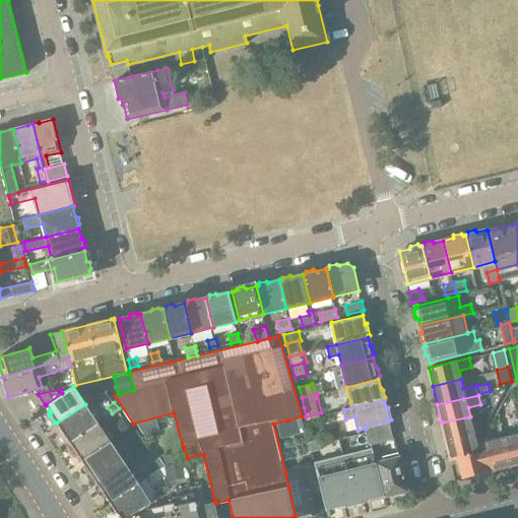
[(85,404),(57,423),(63,432),(60,433),(66,441),(69,441),(98,423),(85,404)]
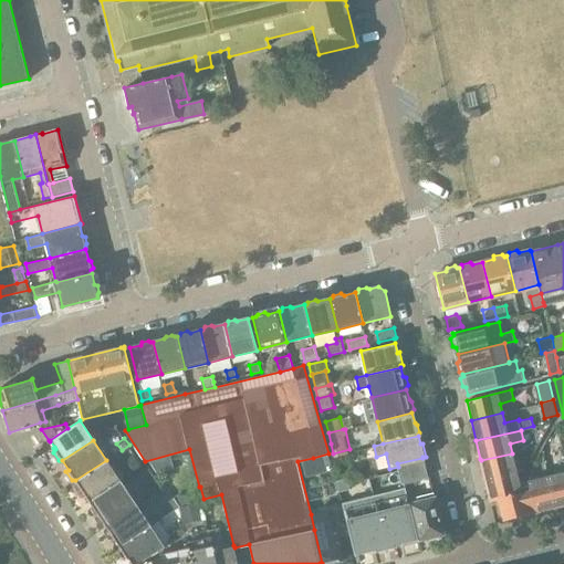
[(481,460),(486,481),(517,472),(512,453),(481,460)]
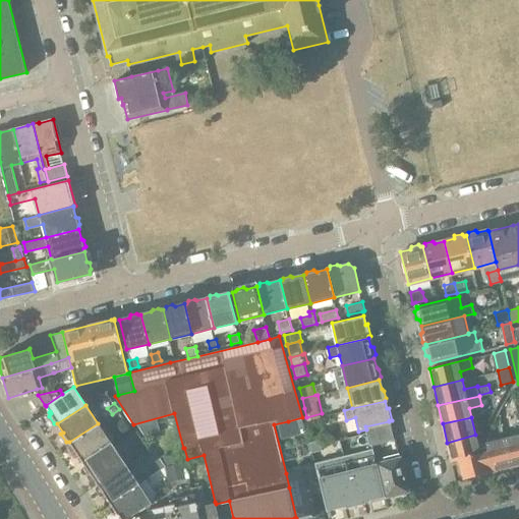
[(394,439),(389,421),(365,426),(366,429),(367,433),(369,445),(372,444),(382,442),(394,439)]
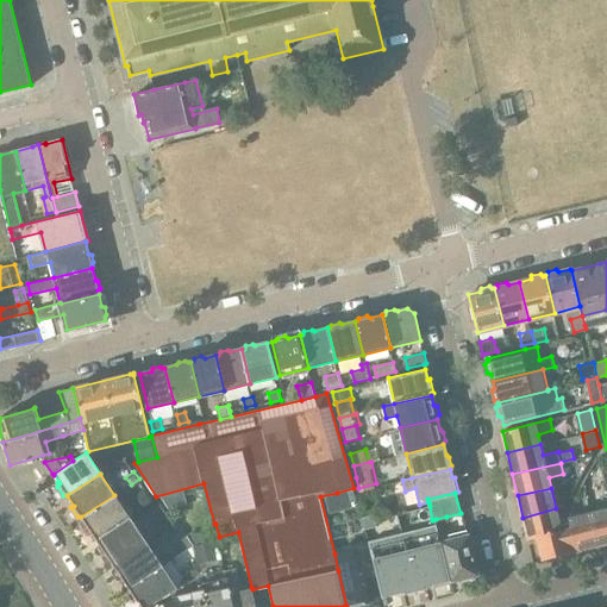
[(338,494),(321,499),(326,514),(342,509),(338,494)]
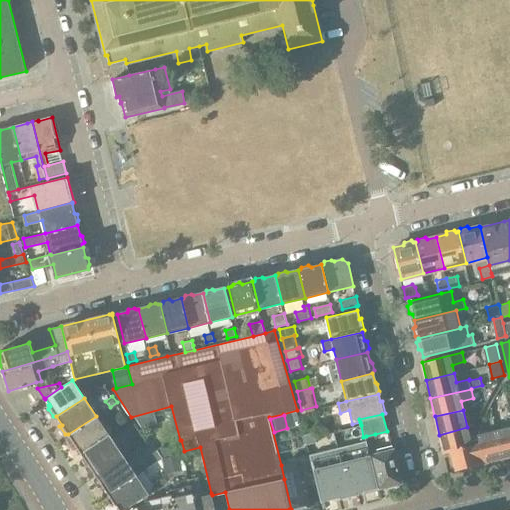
[(96,416),(68,434),(69,436),(67,438),(72,446),(75,445),(81,454),(109,435),(96,416)]
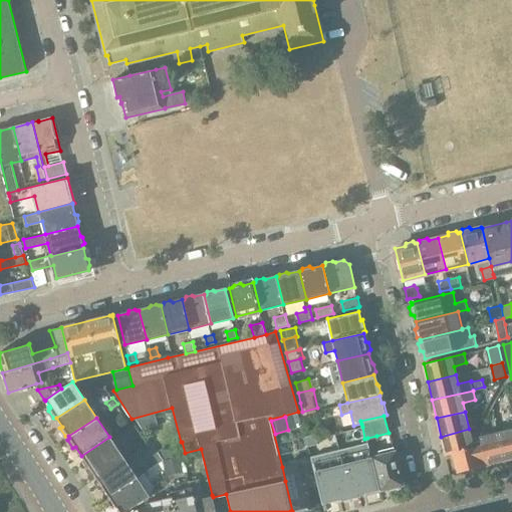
[(149,443),(137,425),(136,424),(128,430),(140,449),(149,443)]
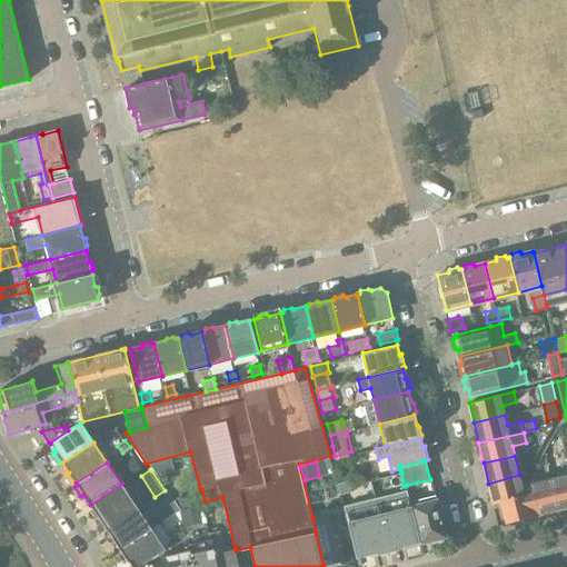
[(566,474),(553,477),(560,510),(566,508),(566,474)]
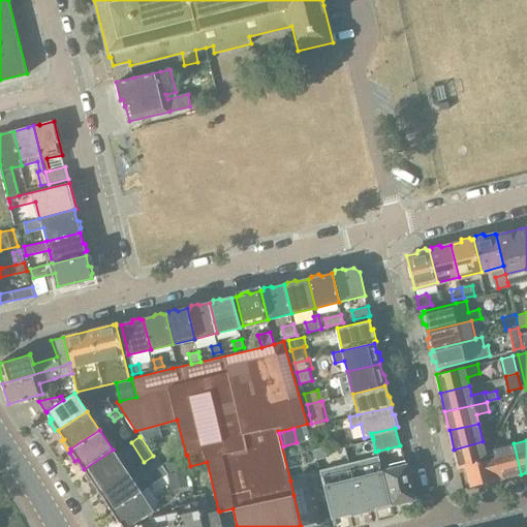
[(483,441),(454,450),(459,468),(466,466),(488,461),(486,455),(483,441)]
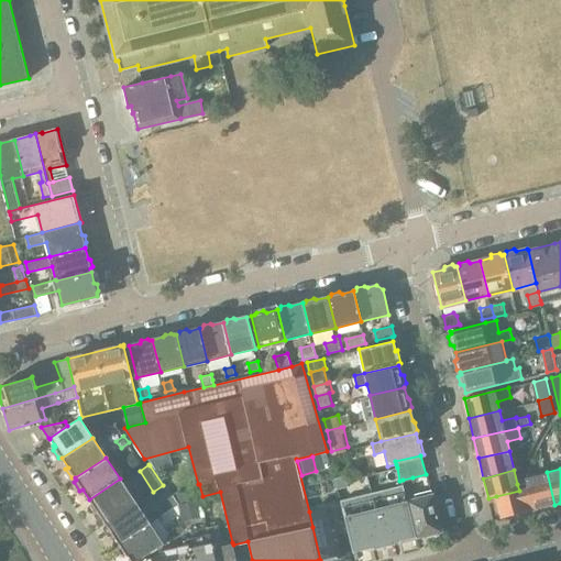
[(528,482),(535,509),(554,505),(547,472),(527,476),(528,482)]
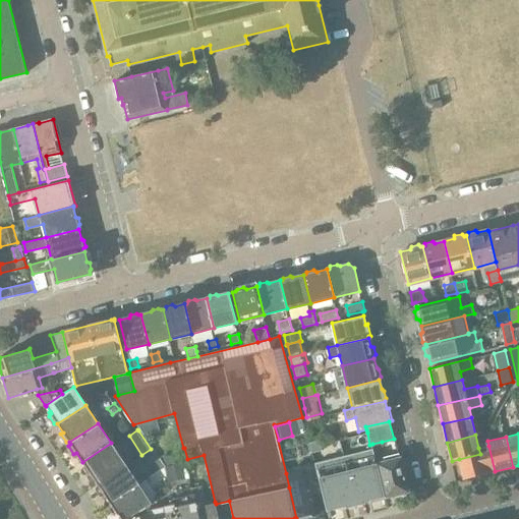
[(315,441),(309,442),(312,452),(323,449),(321,439),(315,441)]
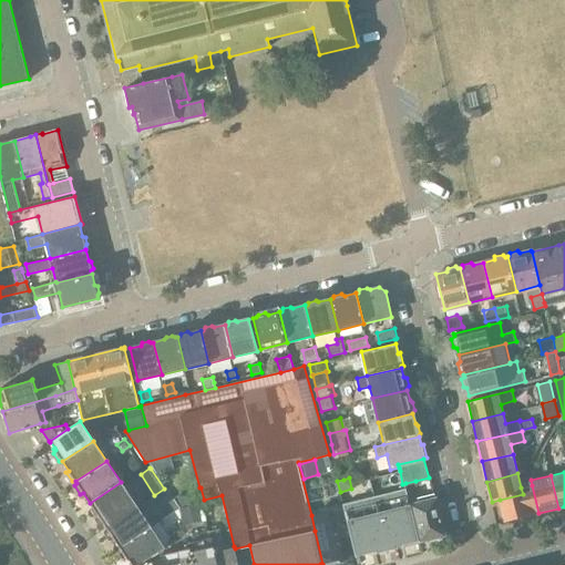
[(123,485),(92,506),(99,515),(96,519),(101,526),(105,525),(105,526),(137,506),(123,485)]
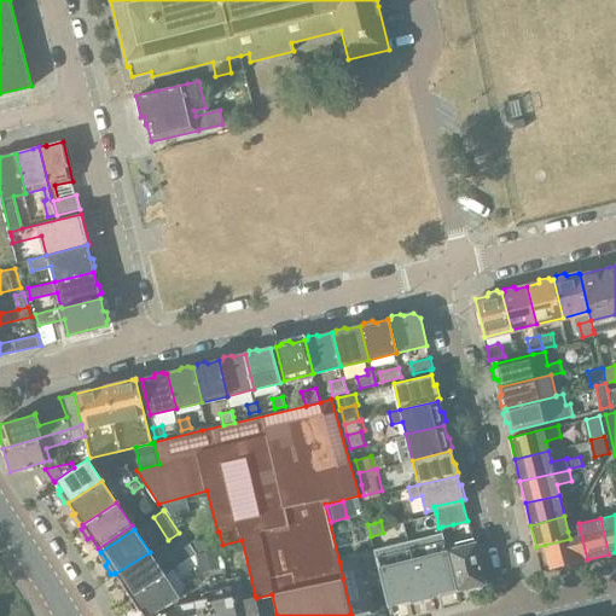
[(587,559),(580,529),(568,532),(570,539),(545,545),(551,569),(587,559)]
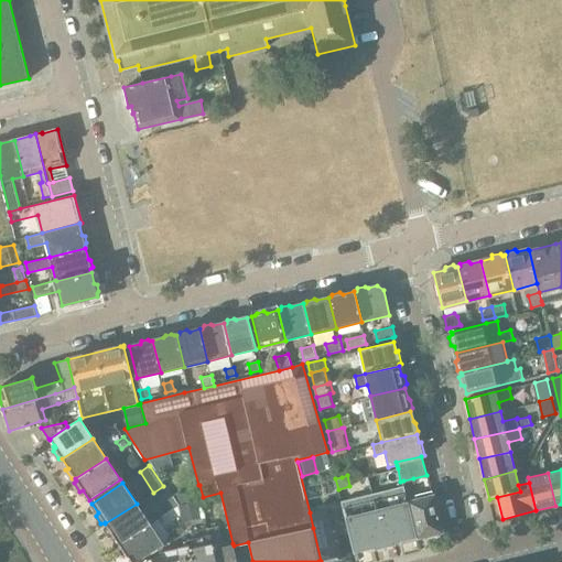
[(404,485),(341,500),(347,528),(354,555),(418,539),(408,500),(406,494),(404,485)]
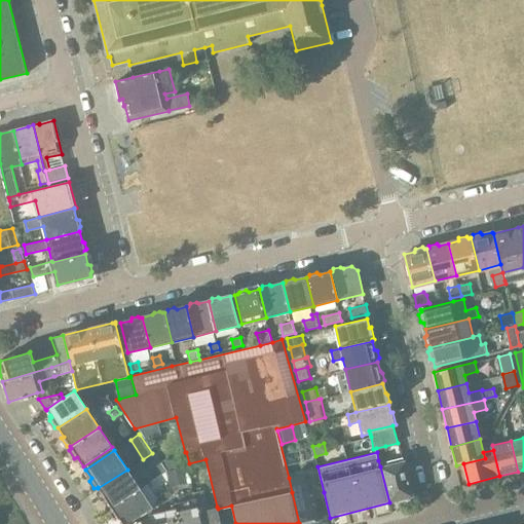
[(160,461),(165,470),(174,464),(171,460),(164,459),(160,461)]
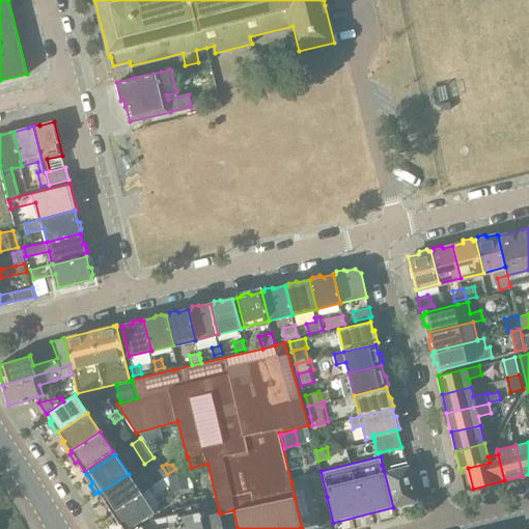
[(408,466),(384,471),(393,507),(417,501),(408,465),(408,466)]
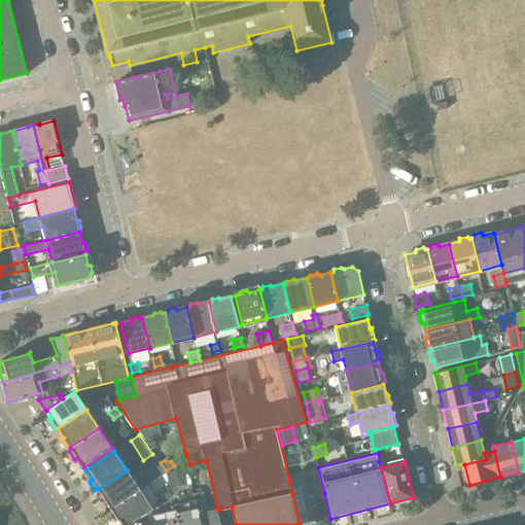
[(128,470),(98,489),(100,491),(98,494),(103,500),(105,500),(111,509),(140,489),(166,470),(161,462),(135,481),(128,470)]
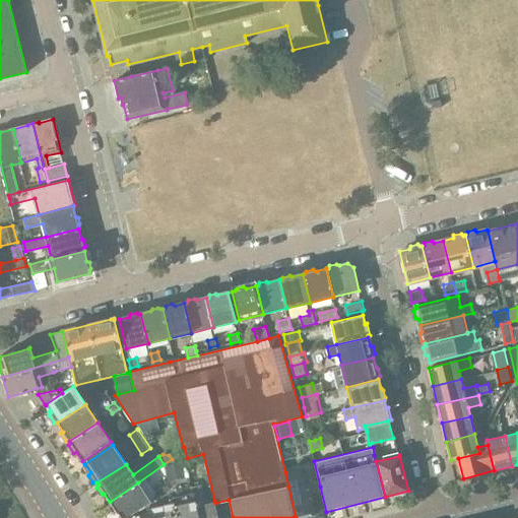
[(169,480),(186,477),(182,461),(177,462),(166,465),(168,474),(169,480)]
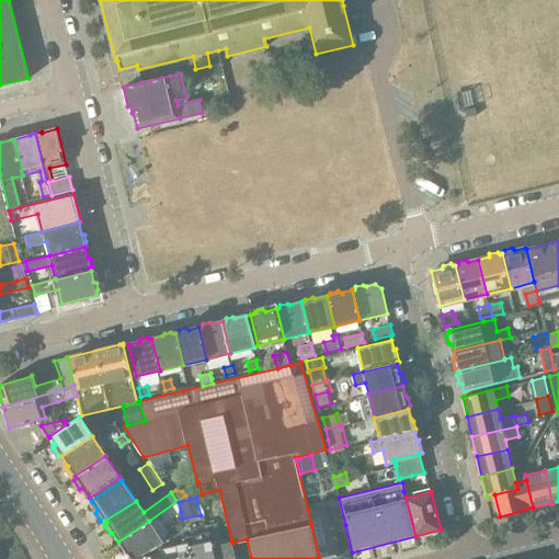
[(179,501),(178,502),(169,508),(179,523),(180,520),(181,512),(179,502),(179,501)]
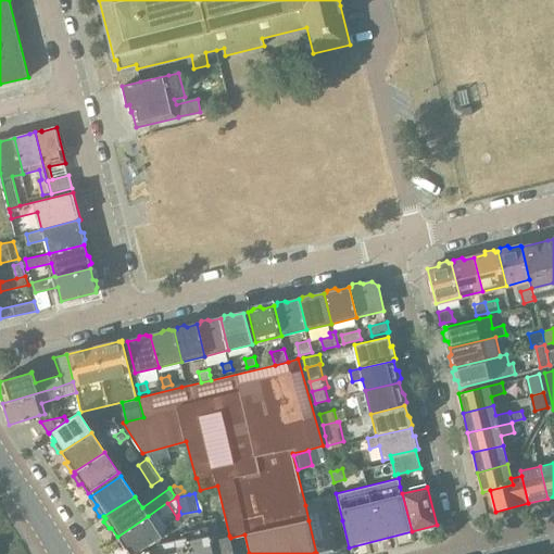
[(309,520),(316,553),(338,549),(327,500),(305,505),(309,520)]
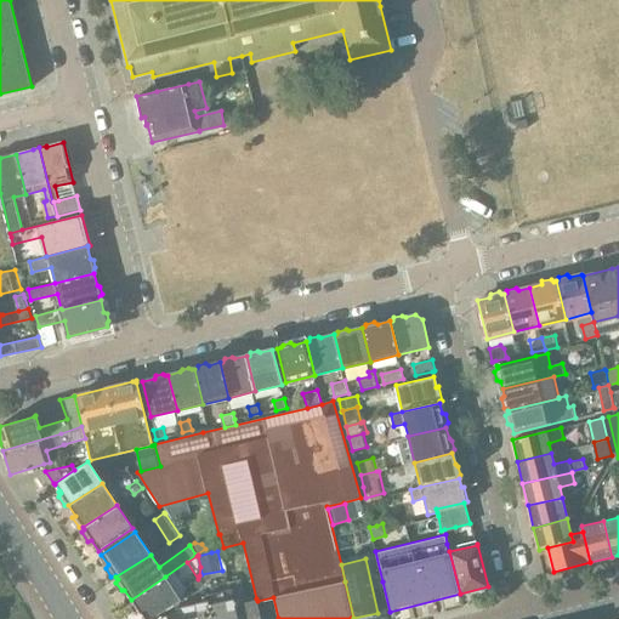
[(234,618),(260,618),(257,601),(256,598),(245,601),(240,579),(239,579),(238,573),(233,574),(233,580),(227,581),(234,618)]
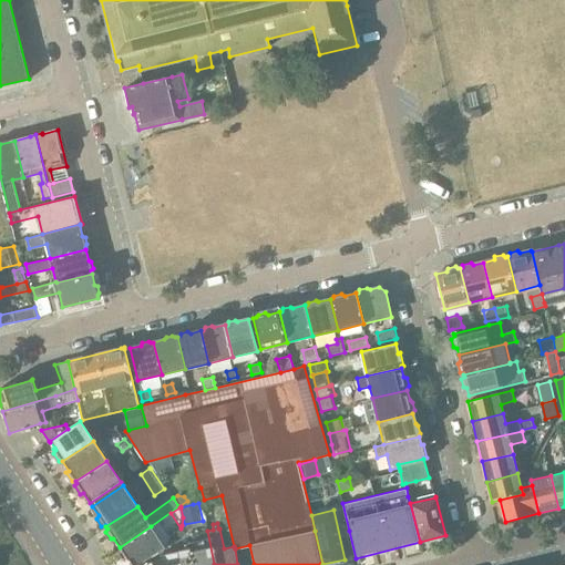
[(151,526),(120,547),(120,548),(119,551),(123,558),(126,558),(129,561),(129,560),(133,564),(137,564),(165,547),(151,526)]
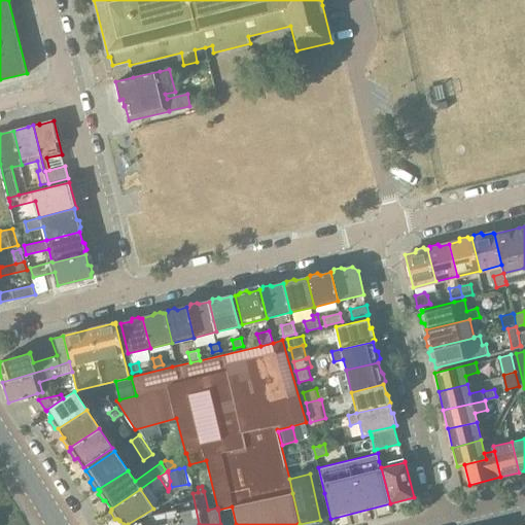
[(181,502),(173,504),(177,524),(199,524),(193,493),(179,496),(181,502)]
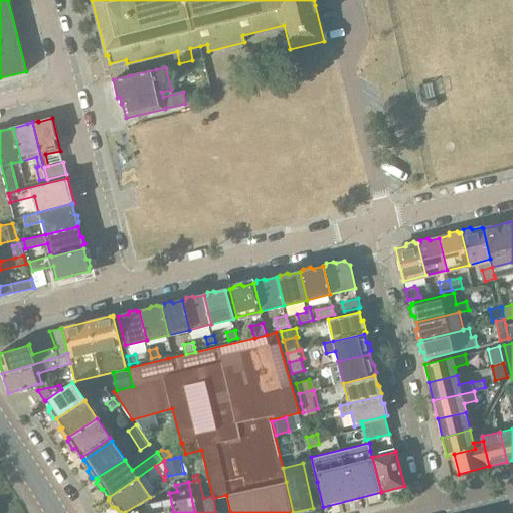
[(160,500),(149,503),(151,512),(173,512),(169,493),(159,495),(160,500)]
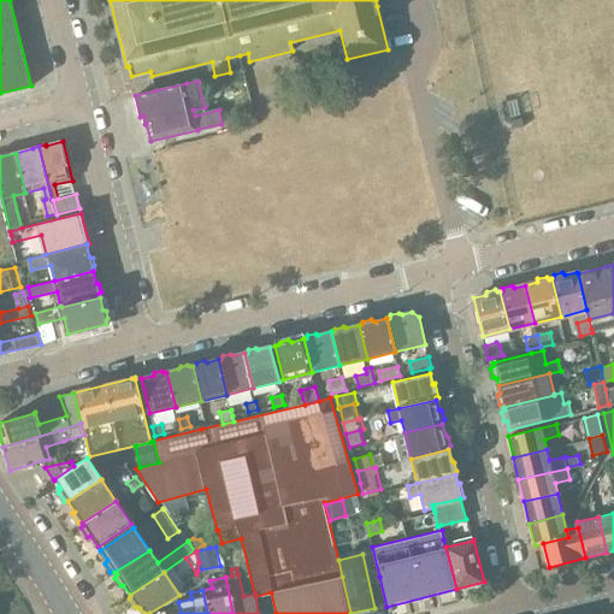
[(181,613),(178,602),(176,602),(158,613),(181,613)]
